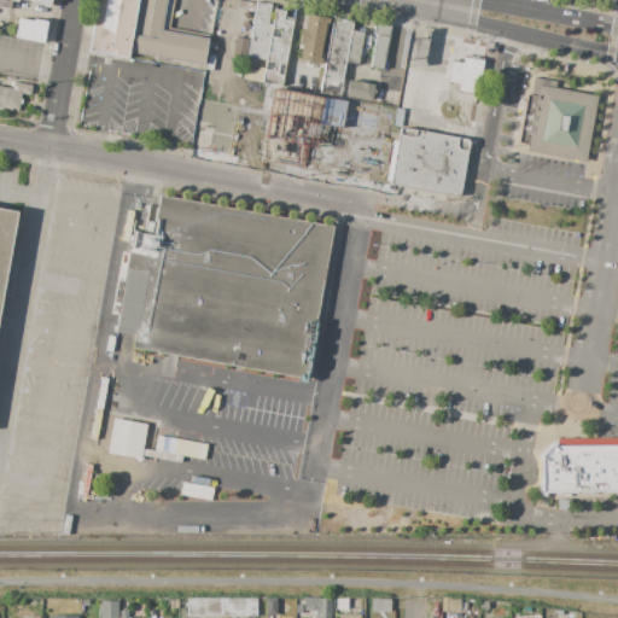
[(98,0),(136,0),(127,59),(89,53),(98,0)]
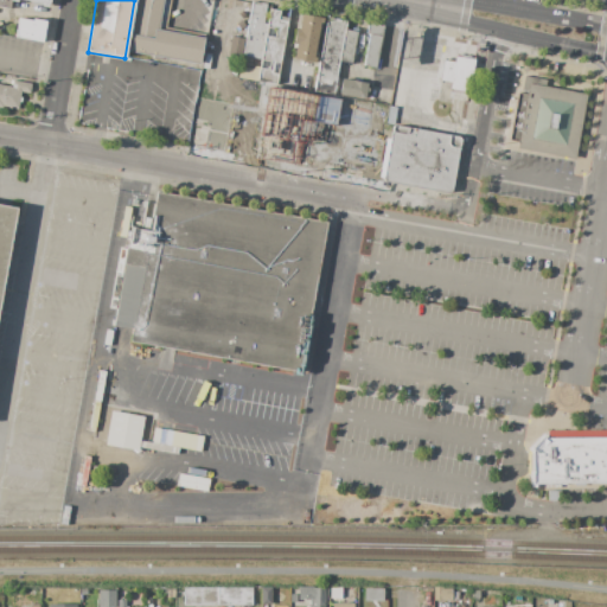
[(136,0),(170,0),(165,31),(204,38),(199,64),(128,52),(136,0)]
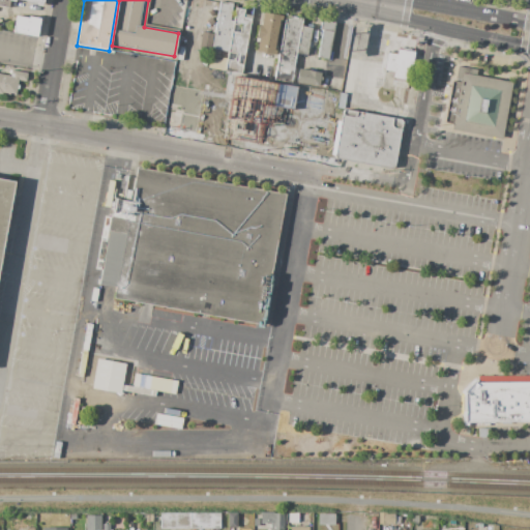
[(219,1),(232,4),(230,21),(233,21),(228,52),(211,49),(219,1)]
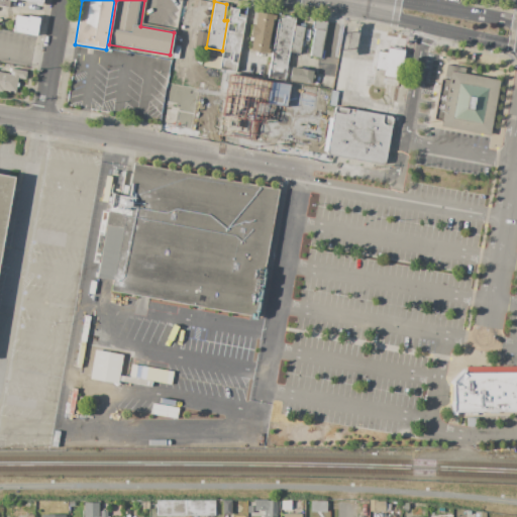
[(222,50),(227,20),(229,8),(238,9),(237,14),(244,15),(235,72),(219,69),(221,58),(222,50)]
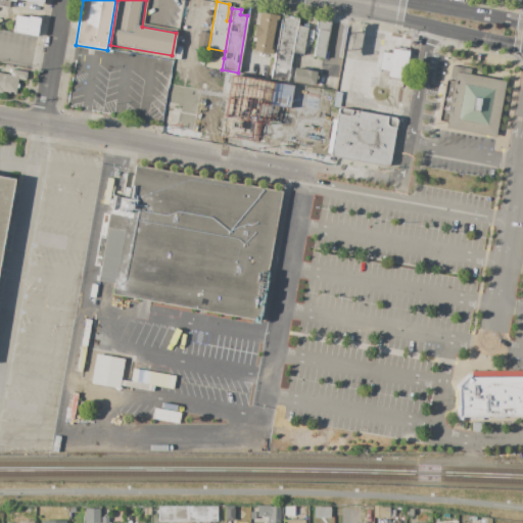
[(258,12),(277,15),(271,55),(252,52),(254,39),(252,38),(254,25),(256,26),(258,12)]
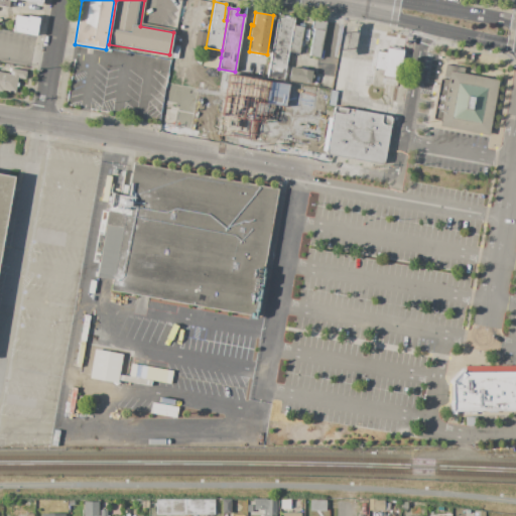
[(278,13),(294,16),(293,25),(288,51),(283,81),(267,78),(278,13)]
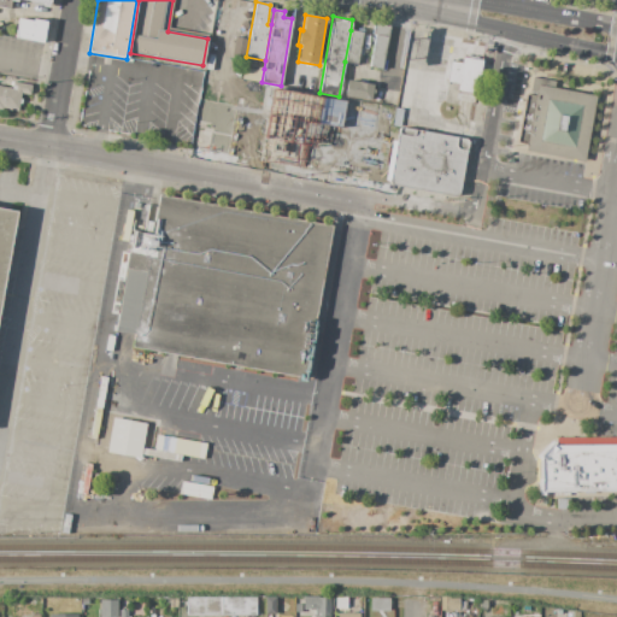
[(16,37),(19,17),(45,22),(45,18),(48,19),(43,42),(16,37)]
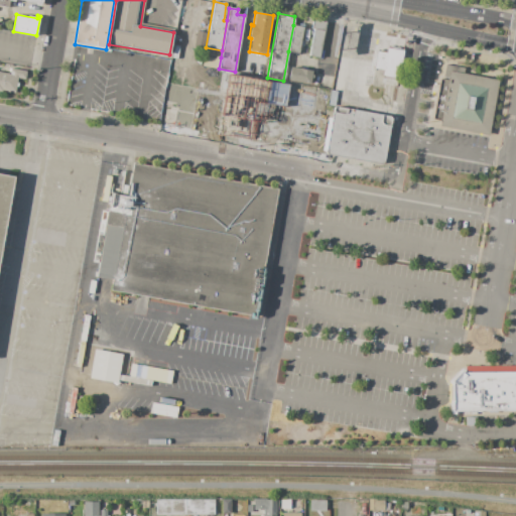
[(313,19),(327,21),(325,31),(313,29),(311,28),(313,19)]
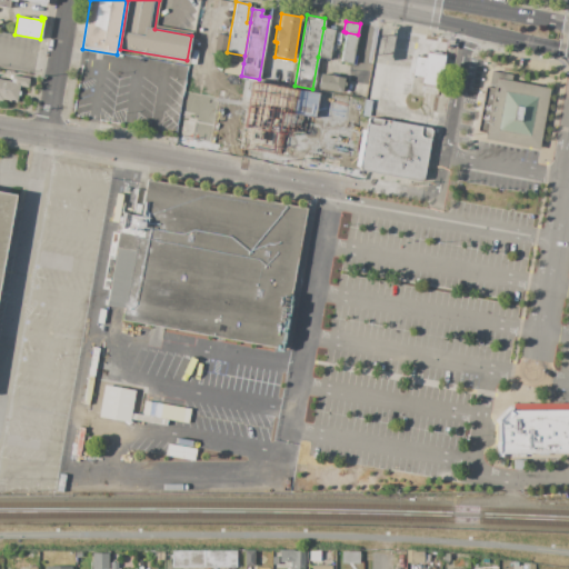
[(318,57),(323,28),(336,30),(330,59),(318,57)]
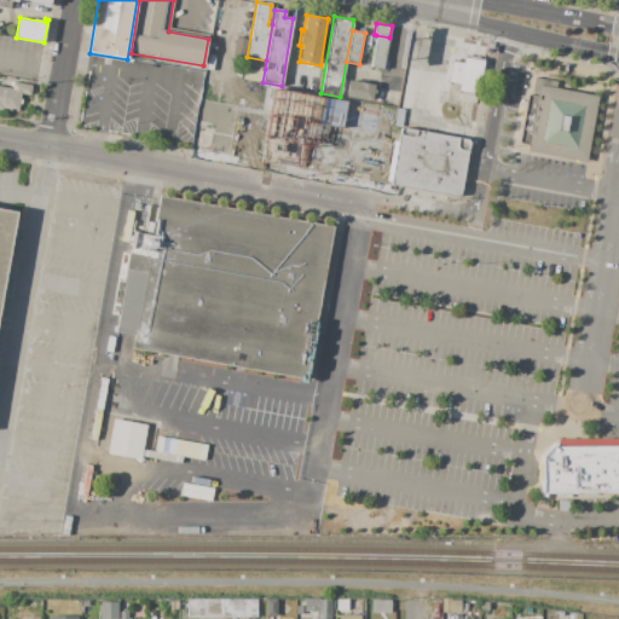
[(376,35),(389,38),(386,59),(388,61),(386,70),(371,68),(376,35)]
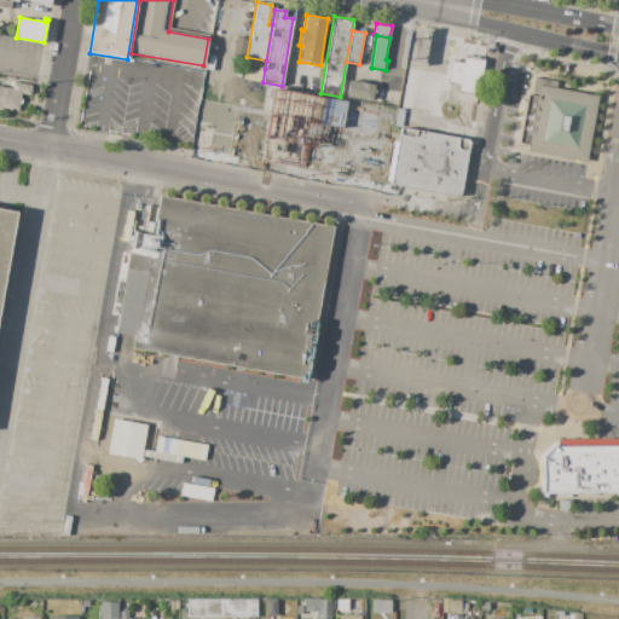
[(464,58),(484,61),(478,94),(458,91),(460,84),(463,64),(464,58)]
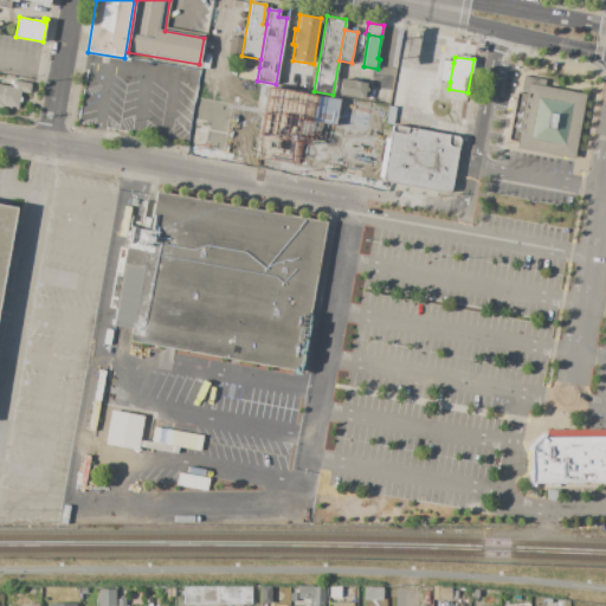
[(450,82),(439,81),(443,62),(453,63),(450,82)]
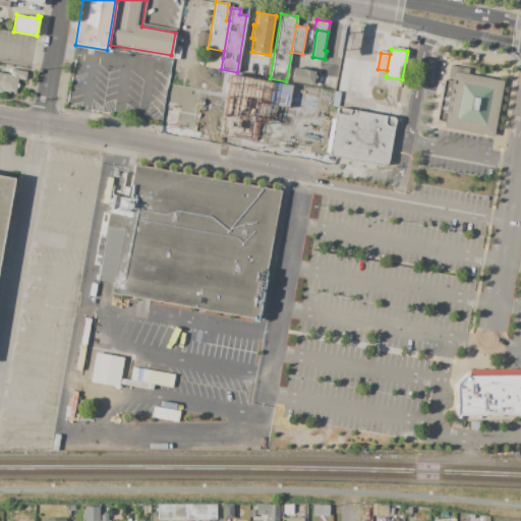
[(223,58),(221,69),(205,66),(207,57),(216,59),(217,57),(223,58)]
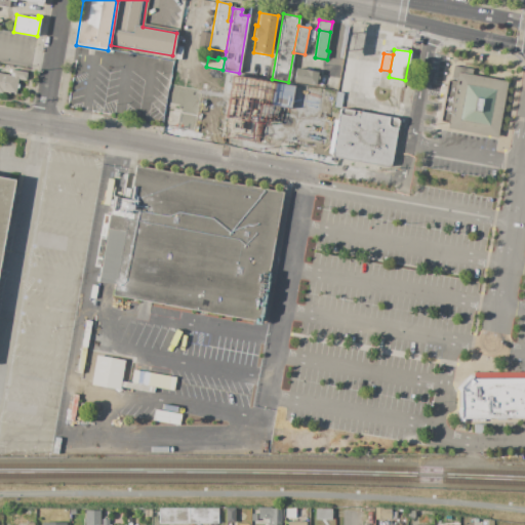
[(496,138),(508,82),(472,75),(473,70),(453,66),(450,81),(448,80),(440,121),(448,123),(447,128),(496,138)]
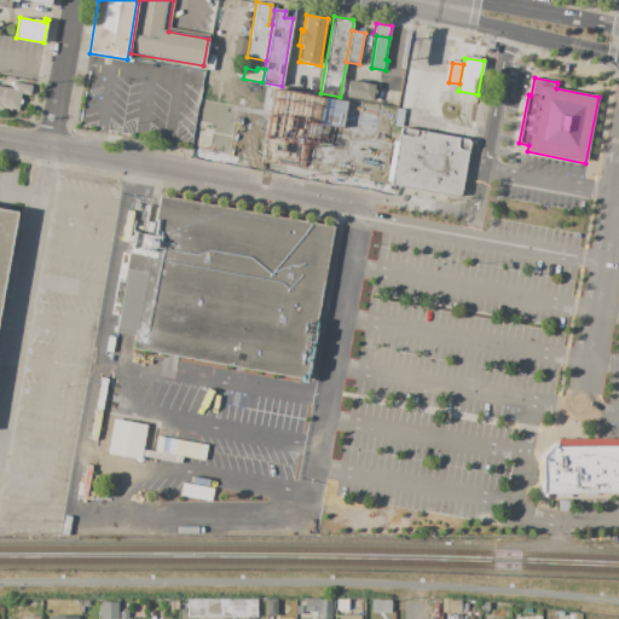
[(348,80),(375,85),(371,100),(346,96),(348,80)]
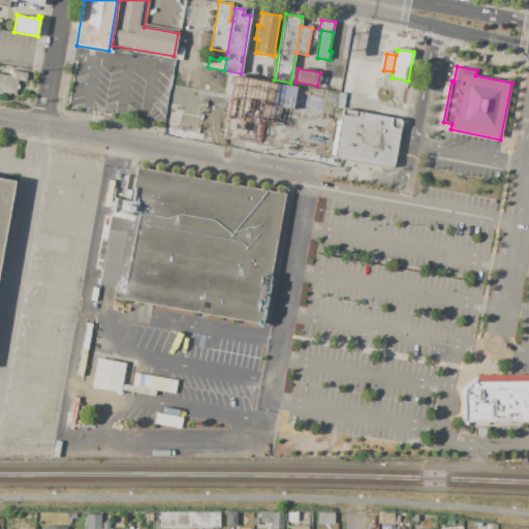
[(0,73),(10,75),(11,70),(28,73),(26,82),(18,80),(18,85),(19,85),(19,89),(17,89),(16,95),(1,92),(0,94),(0,73)]
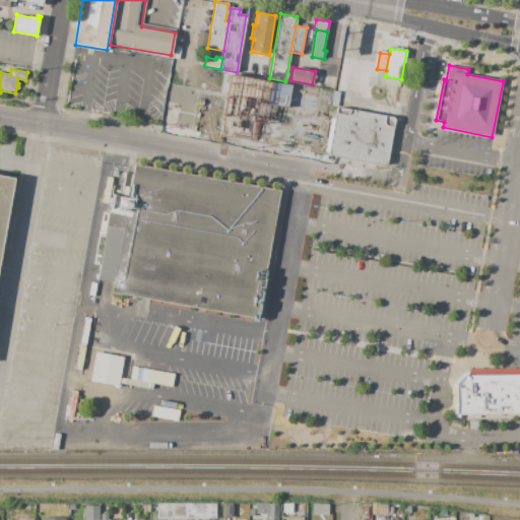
[(223,118),(208,115),(214,79),(247,85),(245,92),(247,92),(244,106),(225,103),(223,118)]
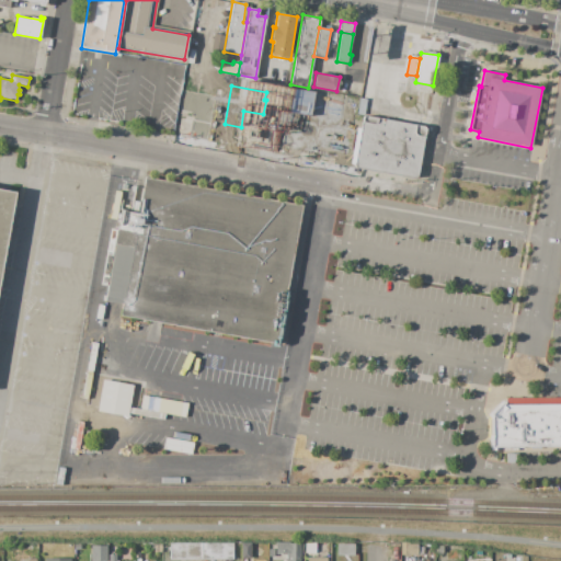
[(363,115),(426,127),(416,180),(353,168),(363,115)]
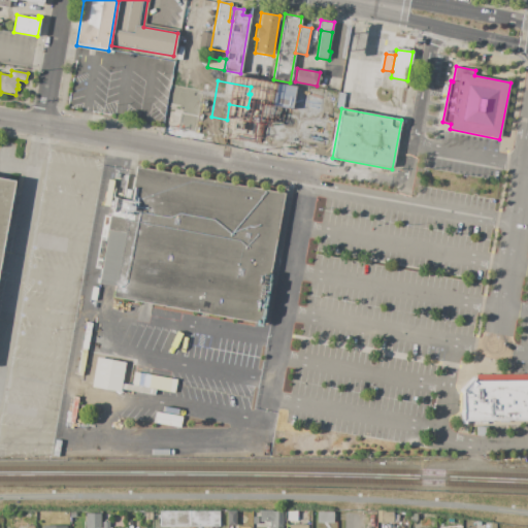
[(114,198),(123,199),(127,176),(133,177),(135,166),(284,194),(260,324),(113,297),(125,234),(108,231),(114,198)]
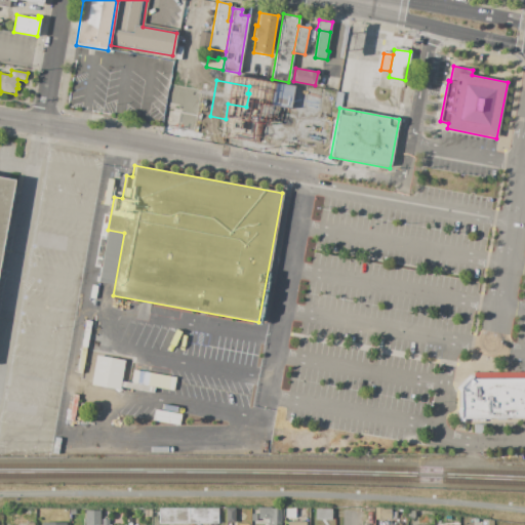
[(0,176),(14,179),(0,258),(0,176)]
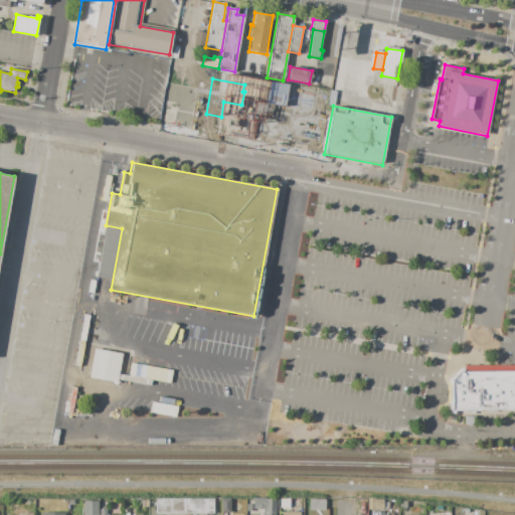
[(447,382),(451,386),(451,399),(449,399),(449,413),(514,412),(514,370),(464,371),(461,367),(447,382)]
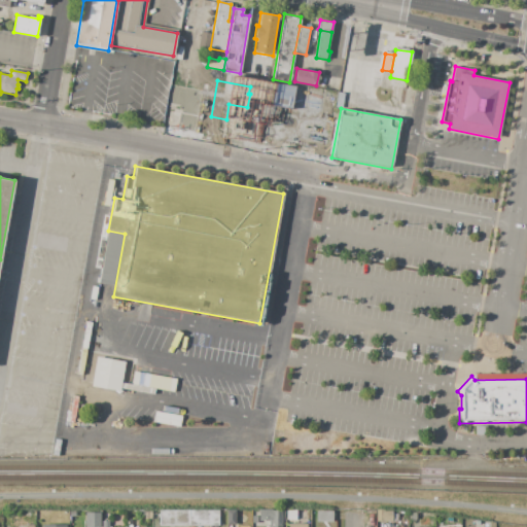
[(476,426),(486,426),(486,434),(476,434),(476,426)]
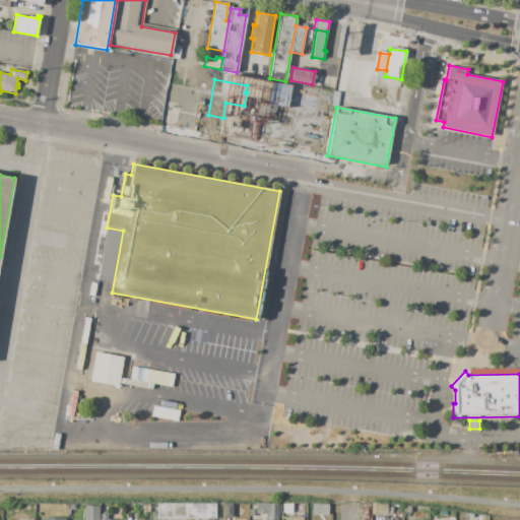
[(255,503),(279,503),(279,519),(265,519),(265,515),(260,515),(260,514),(255,514),(255,503)]
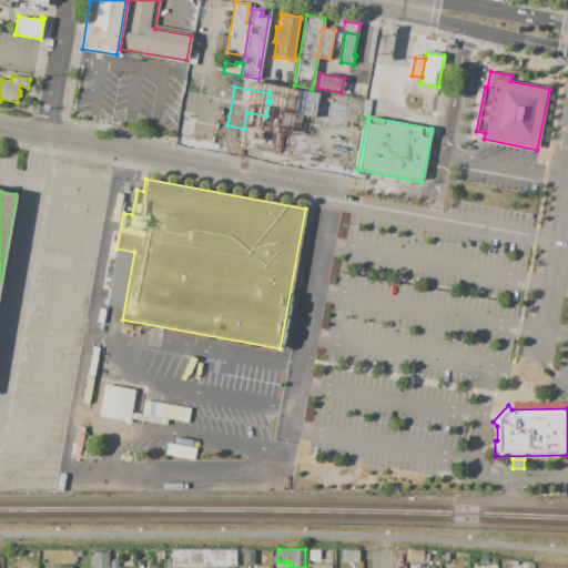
[(405,549),(414,549),(414,550),(423,550),(423,561),(405,561),(405,549)]
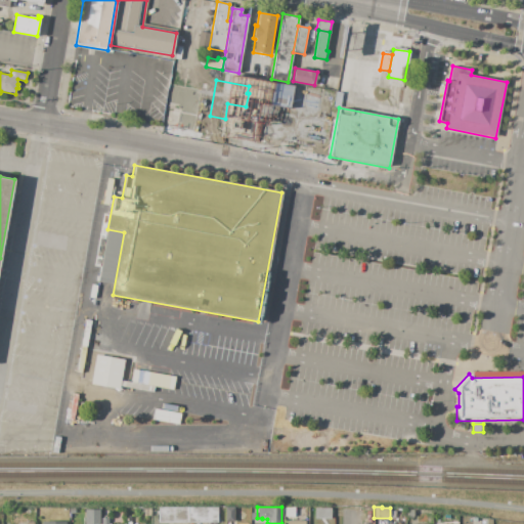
[(159,508),(217,508),(217,523),(159,523),(159,508)]
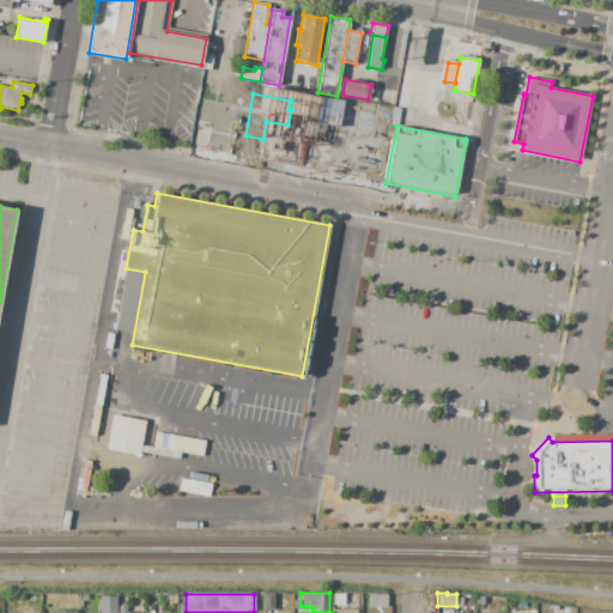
[(263,611),(263,594),(274,594),(274,611),(263,611)]
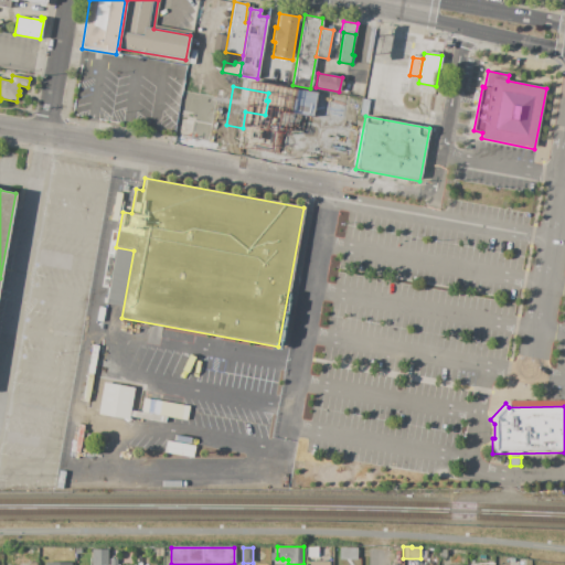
[(307,547),(318,547),(318,557),(308,557),(307,547)]
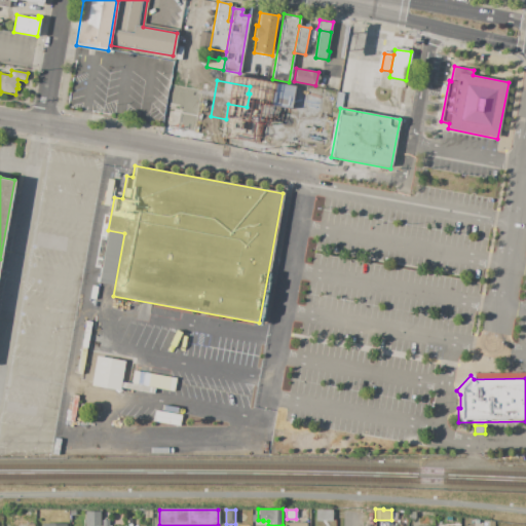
[(84,525),(84,511),(100,511),(100,525),(84,525)]
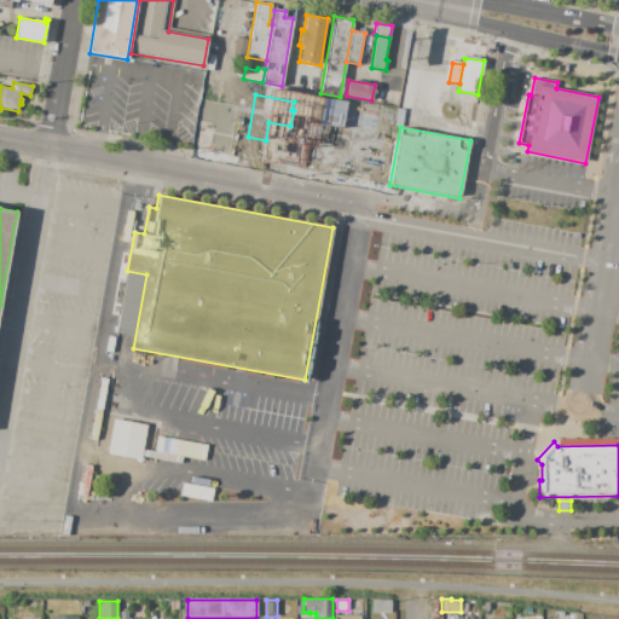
[(371,601),(392,601),(392,613),(371,613),(371,601)]
